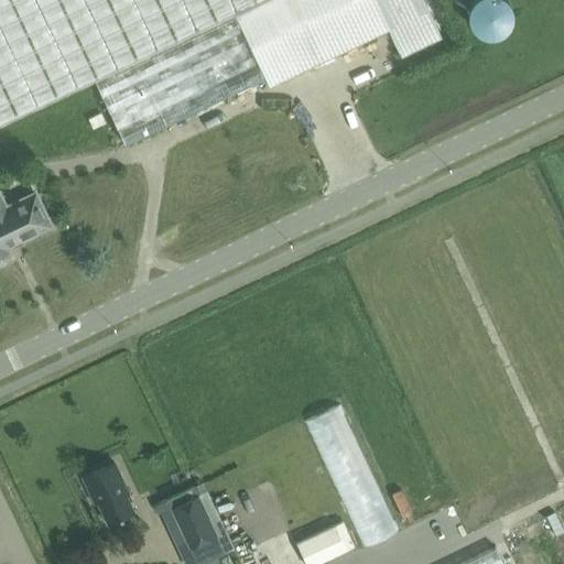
[(0,0),(0,125),(94,80),(125,144),(263,78),(268,86),(387,30),(400,57),(441,39),(423,0),(0,0)]
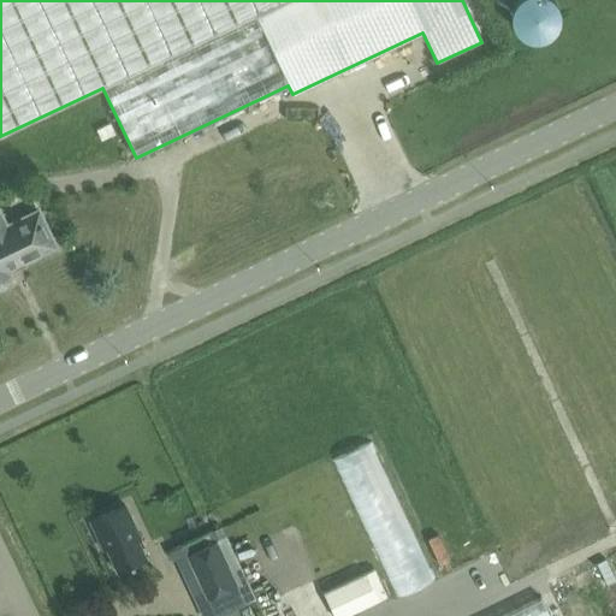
[(0,290),(5,288),(9,283),(9,277),(6,272),(55,249),(39,212),(6,227),(0,214),(0,290)]
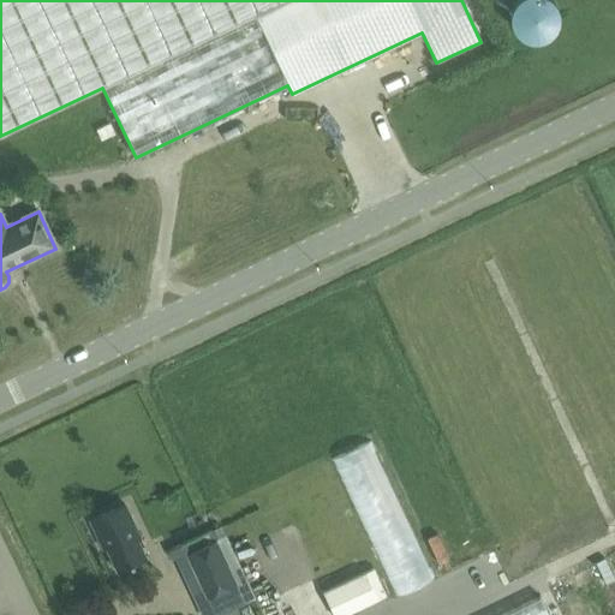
[(395,598),(435,579),(371,442),(332,461),(395,598)]
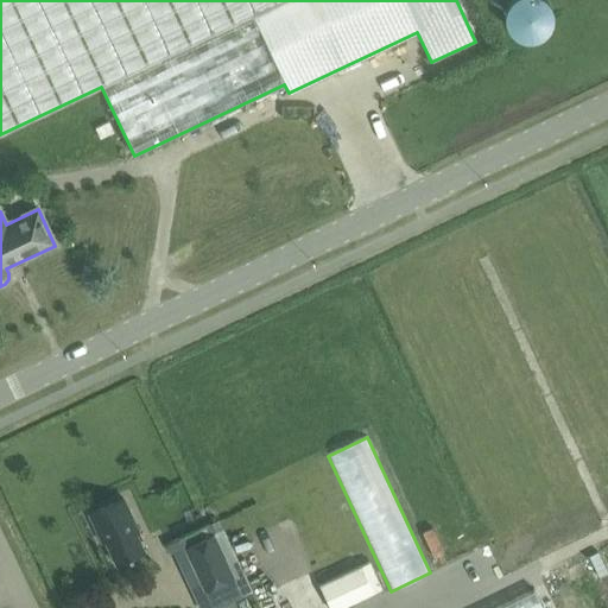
[(139,533),(124,499),(88,514),(97,536),(101,534),(115,565),(144,552),(135,534),(139,533)]
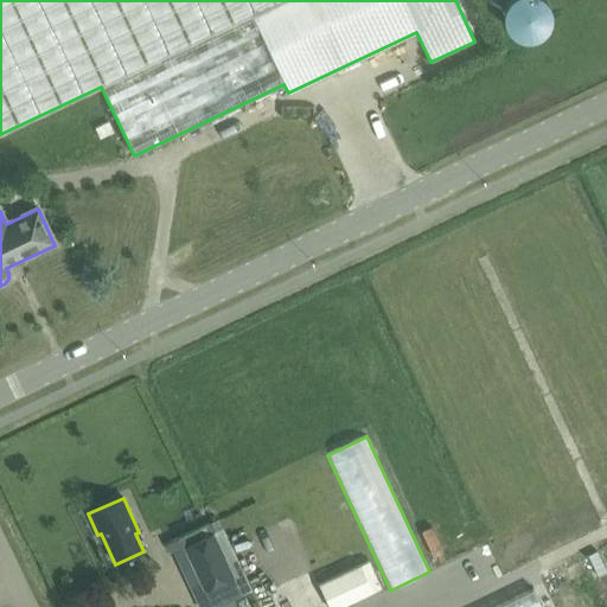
[(211,532),(215,531),(210,523),(178,538),(204,590),(232,577),(211,532)]
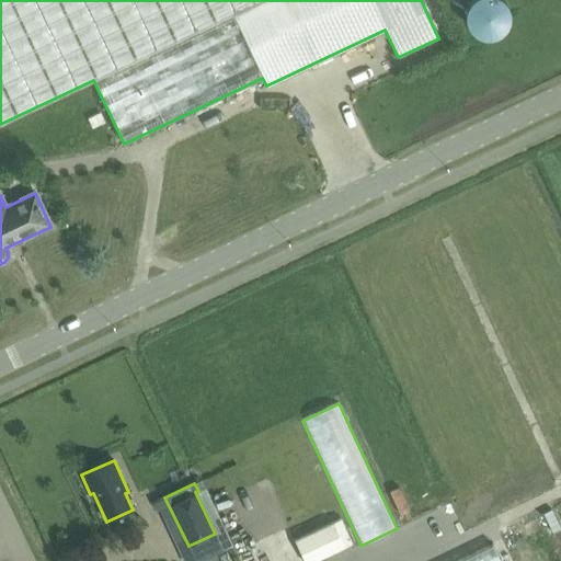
[(557,560),(536,511),(502,526),(516,560),(557,560)]
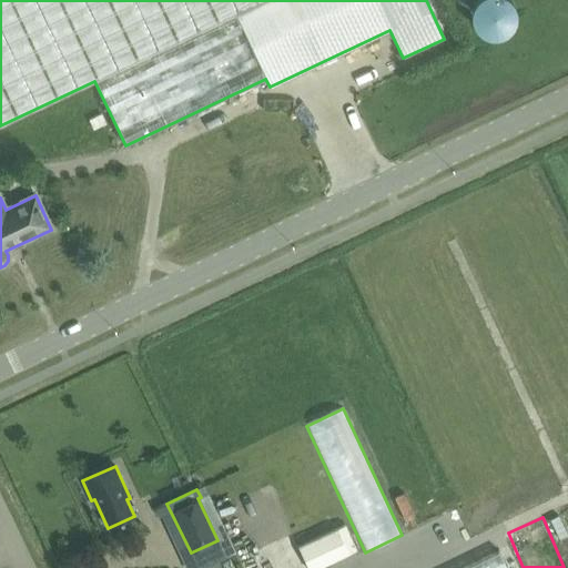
[(306,567),(322,567),(348,556),(356,551),(345,526),(297,547),(306,567)]
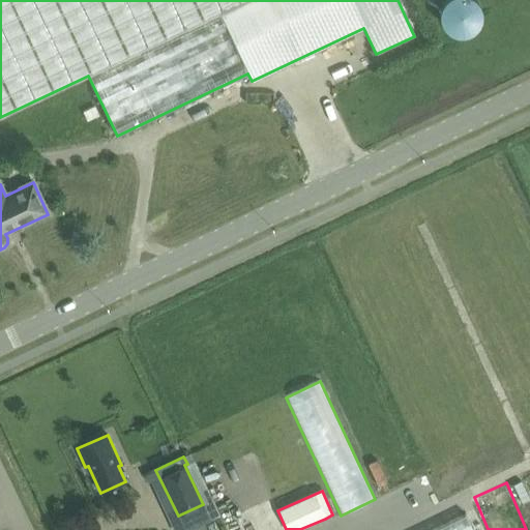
[(471,529),(465,516),(433,529),(471,529)]
